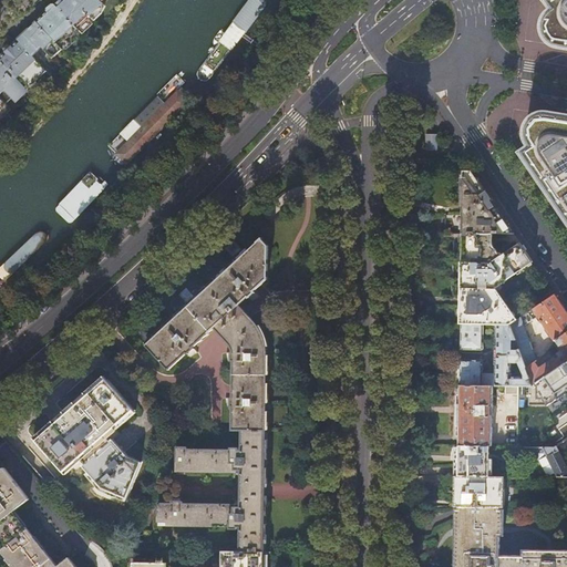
[(84,10),(74,0),(64,0),(69,3),(61,11),(70,21),(73,24),(75,27),(81,32),(88,26),(85,24),(90,20),(92,18),(84,10)]
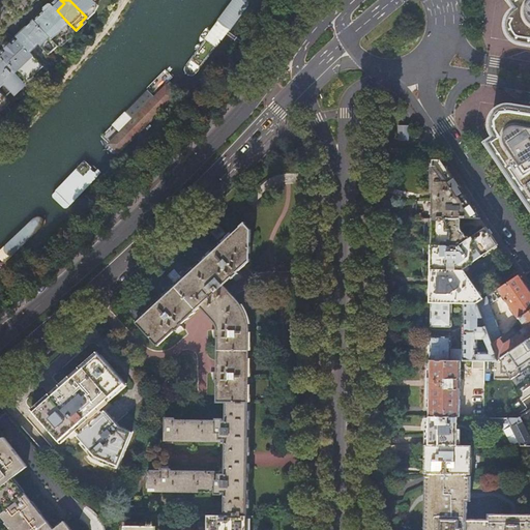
[(93,0),(69,0),(79,9),(86,17),(92,10),(90,8),(95,2),(94,1),(93,0)]
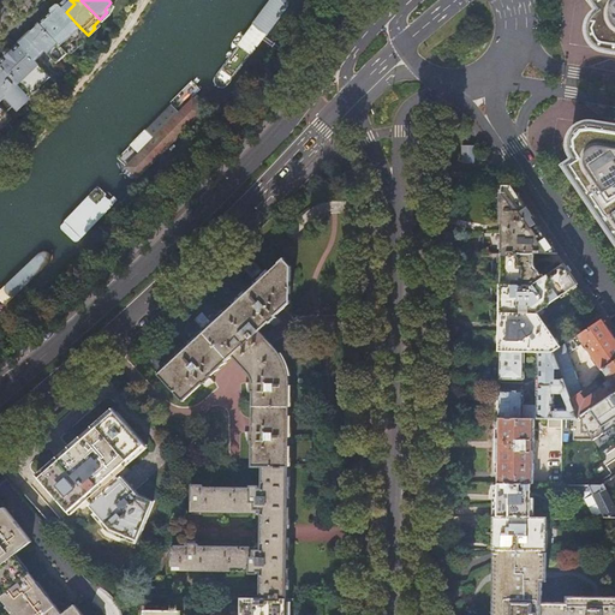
[(591,40),(595,45),(599,48),(603,49),(614,52),(614,51),(614,0),(595,0),(593,1),(601,11),(596,13),(592,18),(589,24),(589,29),(589,35),(591,40)]
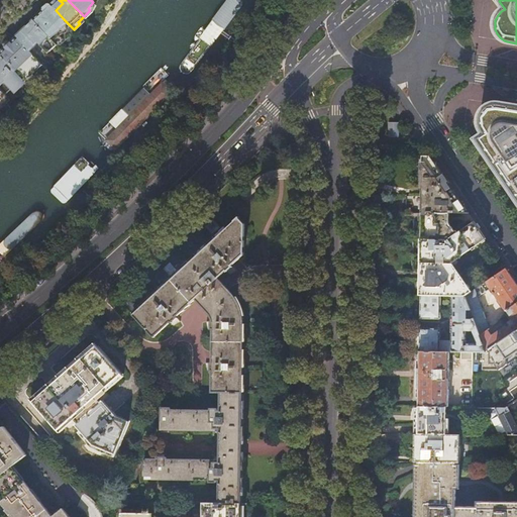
[(54,7),(49,4),(39,14),(34,18),(33,19),(48,36),(53,40),(57,45),(63,39),(59,34),(69,24),(67,22),(64,19),(56,10),(54,7)]
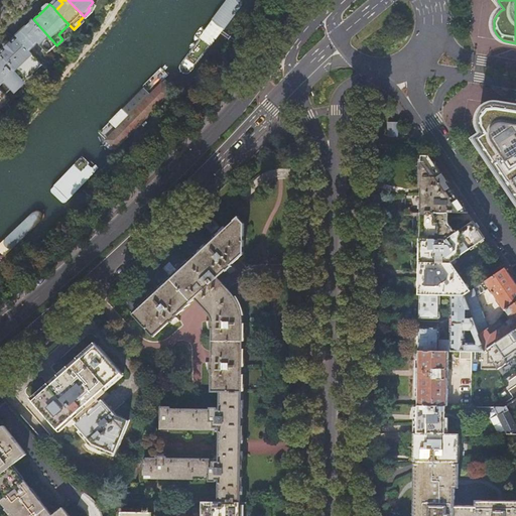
[(48,36),(33,19),(20,31),(15,35),(19,39),(39,61),(46,70),(51,63),(45,57),(56,45),(52,40),(48,36)]
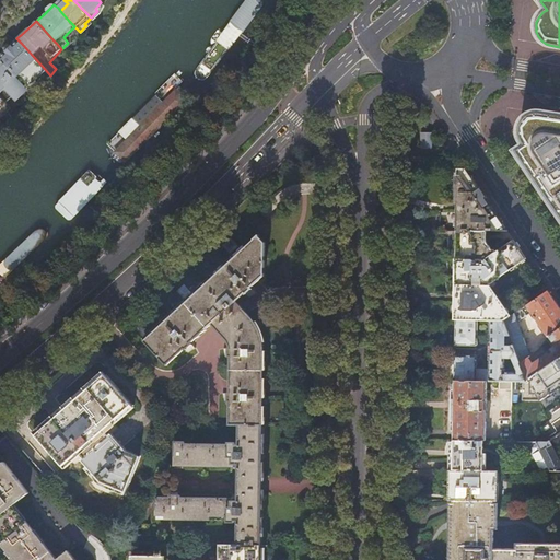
[(21,43),(16,38),(4,50),(8,54),(21,43)]
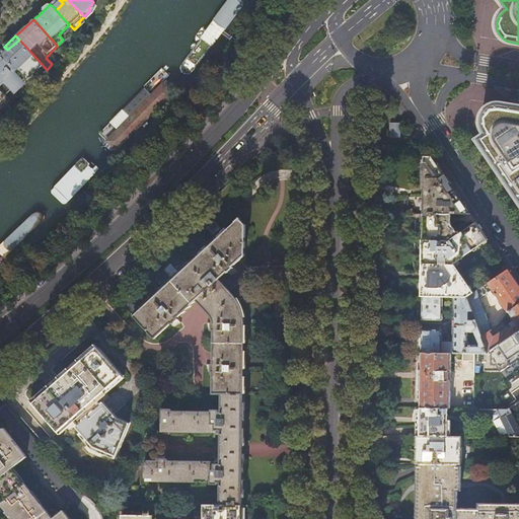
[(7,50),(4,47),(2,49),(0,50),(0,54),(23,80),(29,86),(47,70),(40,62),(19,40),(7,50)]
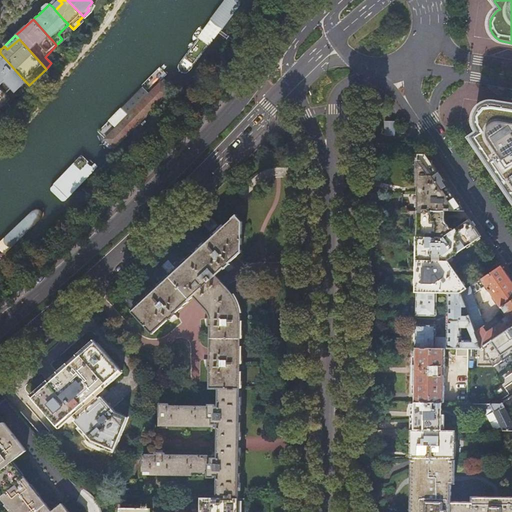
[(23,90),(29,85),(23,79),(0,53),(0,88),(8,97),(11,100),(16,95),(17,96),(23,90)]
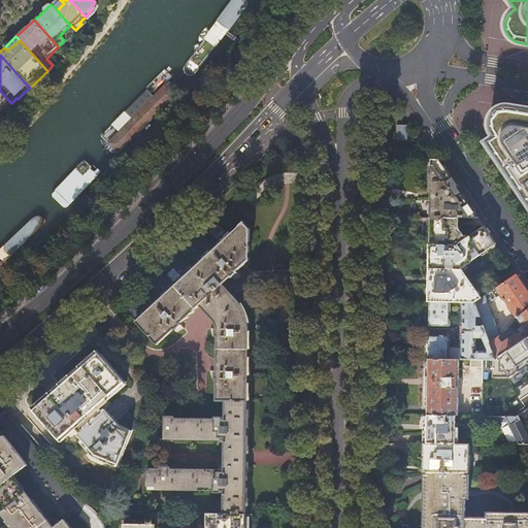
[(7,109),(12,104),(11,103),(8,100),(0,91),(0,114),(1,117),(7,109)]
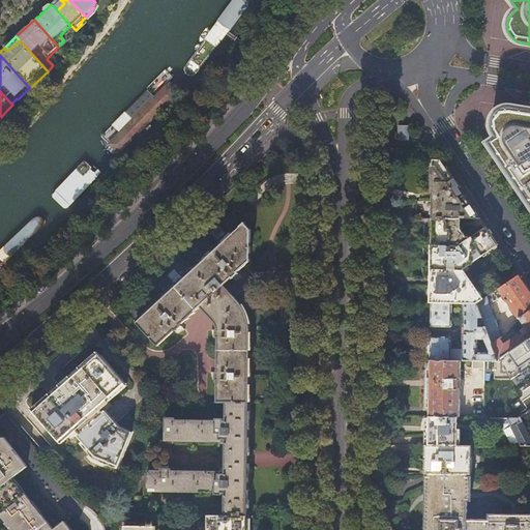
[(494,135),(496,137),(489,143),(529,204),(529,109),(511,107),(506,107),(501,108),(497,110),(493,115),(491,120),(491,122),(491,125),(491,128),(492,131),(494,135)]
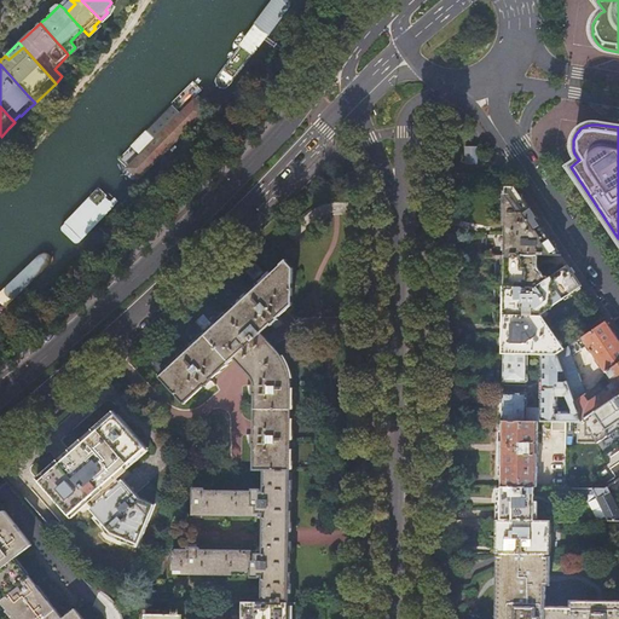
[(479,152),(466,152),(466,163),(479,163),(479,152)]
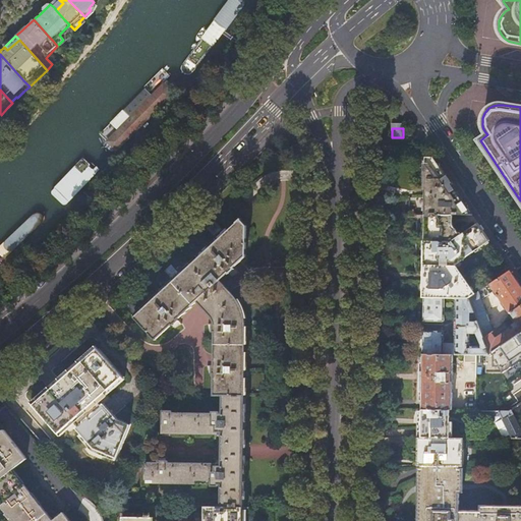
[(426,196),(426,215),(453,216),(462,216),(473,216),(432,157),(426,158),(426,176),(426,196)]
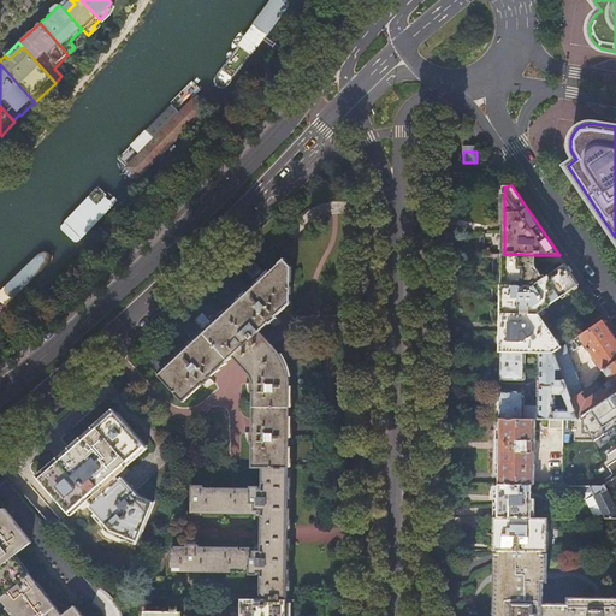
[(535,255),(504,254),(503,270),(503,285),(535,286),(549,277),(545,272),(540,274),(537,268),(535,255)]
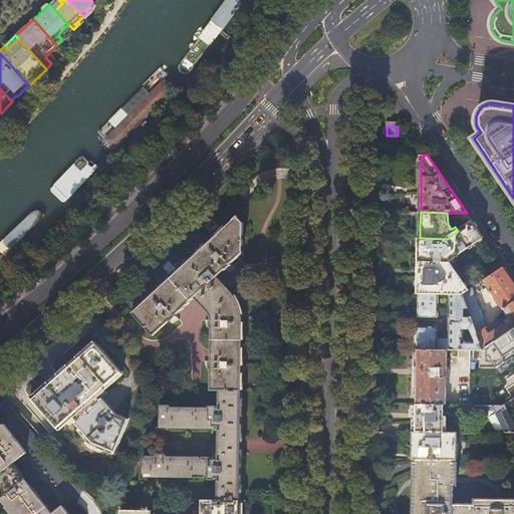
[(472,221),(467,213),(456,213),(465,225),(472,221)]
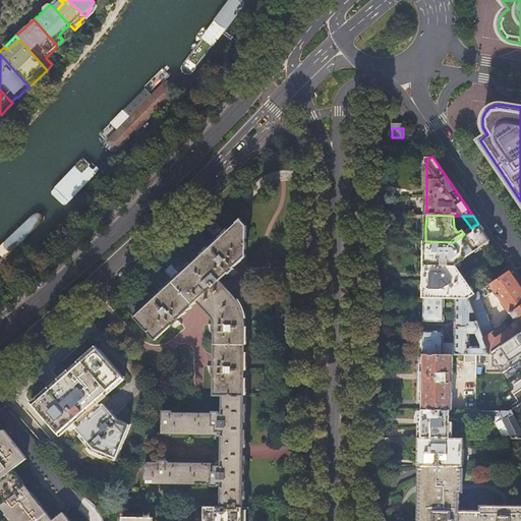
[(222,395),(244,395),(245,371),(245,340),(246,319),(245,315),(245,313),(244,311),(243,308),(242,306),(241,304),(240,302),(238,299),(237,298),(221,280),(229,272),(232,276),(239,272),(238,271),(238,272),(234,268),(245,257),(246,256),(246,236),(246,225),(241,219),(238,222),(194,262),(134,316),(156,339),(173,324),(176,327),(183,324),(182,323),(181,323),(178,319),(197,301),(212,316),(213,317),(214,320),(214,322),(215,324),(210,324),(210,323),(209,323),(210,331),(214,331),(214,365),(209,365),(208,365),(210,372),(214,372),(214,395),(222,395)]
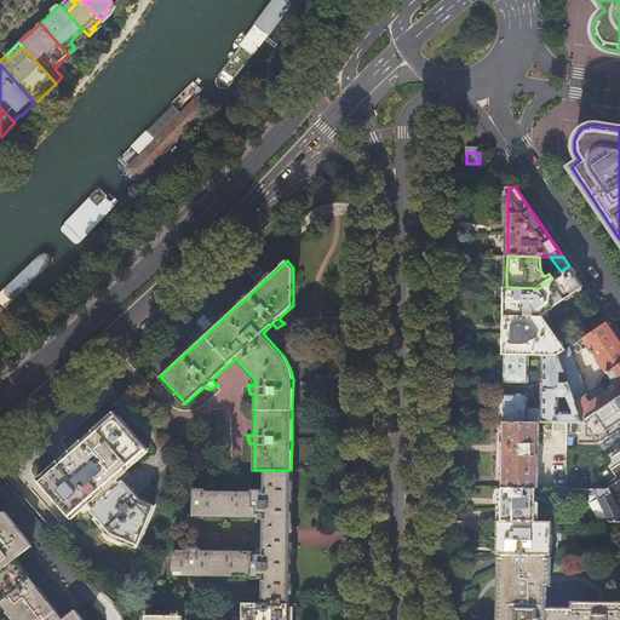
[(539,288),(506,287),(505,320),(505,355),(529,355),(544,356),(560,356),(567,351),(543,315),(584,287),(577,277),(569,267),(561,271),(552,279),(539,288)]
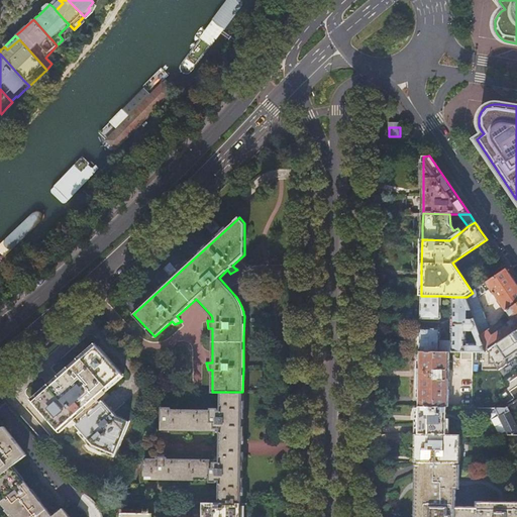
[(516,284),(507,270),(473,293),(467,297),(476,321),(479,333),(481,336),(490,328),(481,301),(482,298),(493,291),(495,295),(493,296),(495,298),(497,297),(506,311),(516,304),(516,284)]
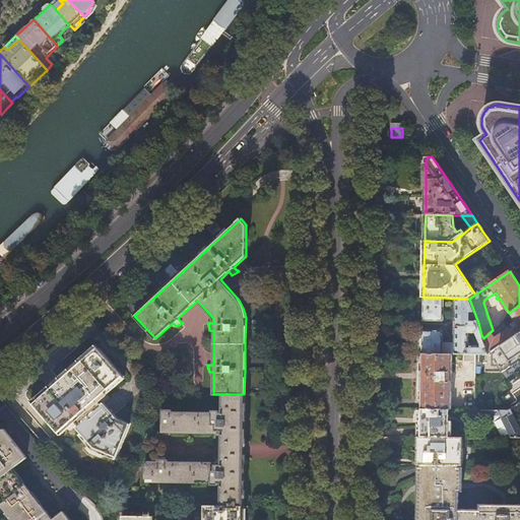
[(444,298),(424,298),(424,321),(442,321),(444,320),(444,298)]
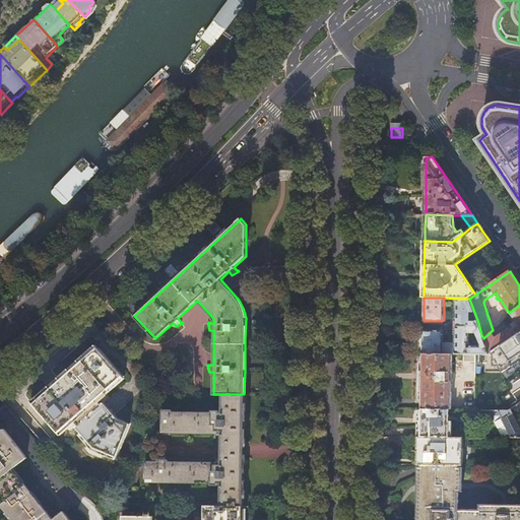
[(478,323),(469,299),(456,299),(456,324),(456,338),(444,339),(443,332),(442,330),(417,330),(417,353),(423,353),(452,353),(463,353),(475,353),(489,354),(483,338),(481,335),(475,335),(475,340),(472,340),(472,330),(475,327),(474,324),(478,323)]
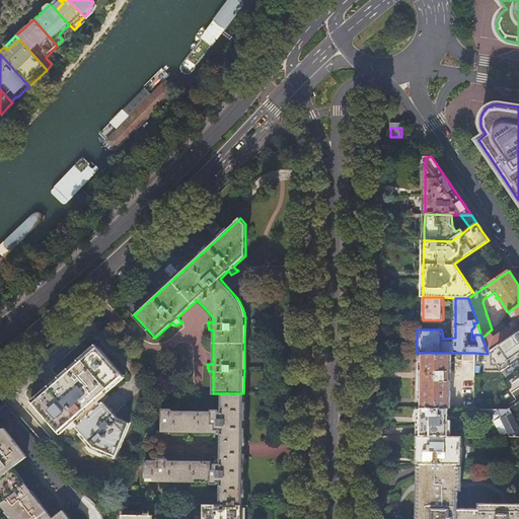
[(518,331),(518,305),(508,312),(509,313),(510,312),(515,320),(495,335),(492,329),(483,338),(488,354),(518,331)]
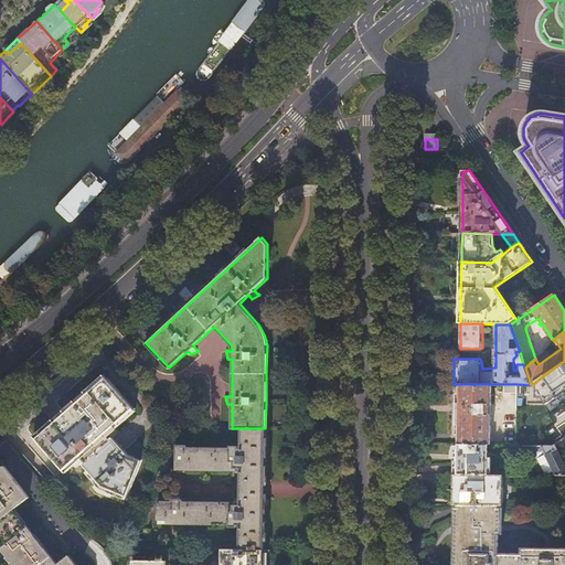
[(564,361),(531,385),(516,384),(516,394),(516,422),(544,423),(544,396),(564,382),(564,361)]
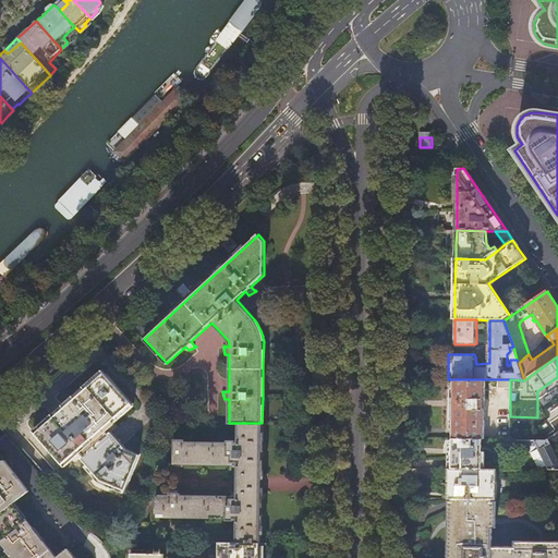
[(131,404),(106,373),(72,401),(35,431),(61,462),(76,450),(81,455),(79,457),(98,478),(122,489),(137,455),(124,449),(110,431),(107,433),(102,427),(131,404)]
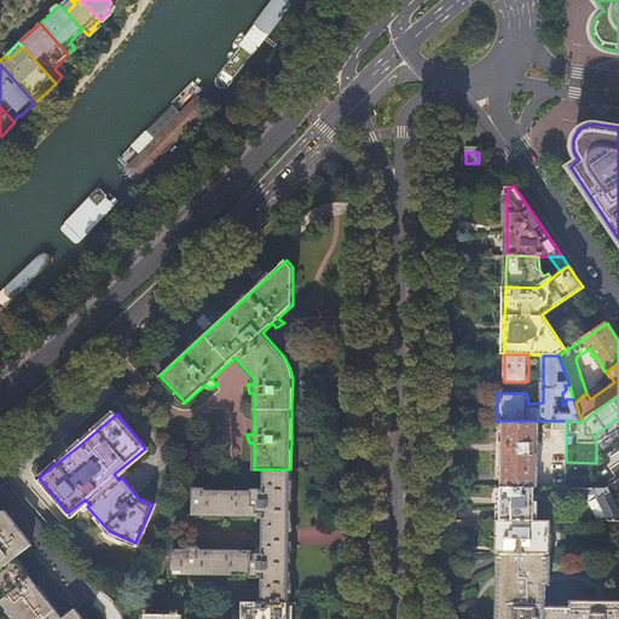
[(503,453),(503,487),(536,487),(537,489),(538,455),(536,455),(536,450),(539,450),(539,444),(538,444),(538,421),(503,421),(503,453)]
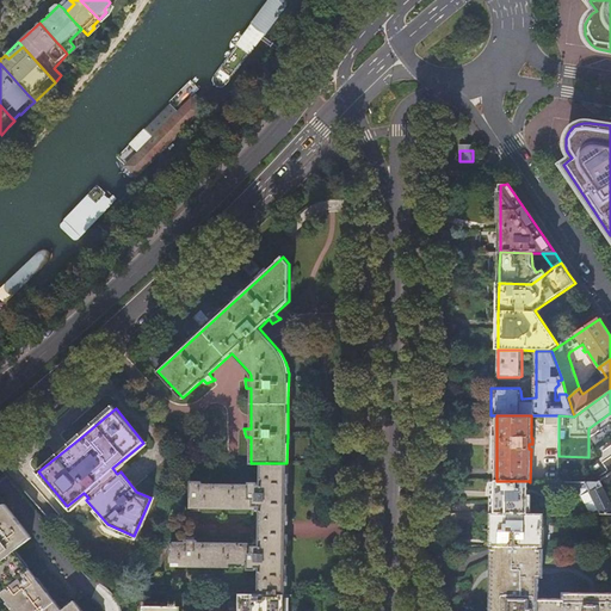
[(559,415),(544,415),(544,425),(559,426),(559,415)]
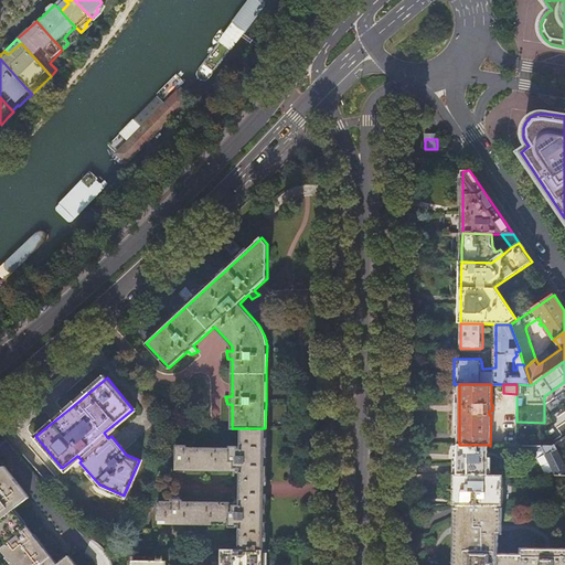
[(163,396),(157,401),(168,414),(174,408),(163,396)]
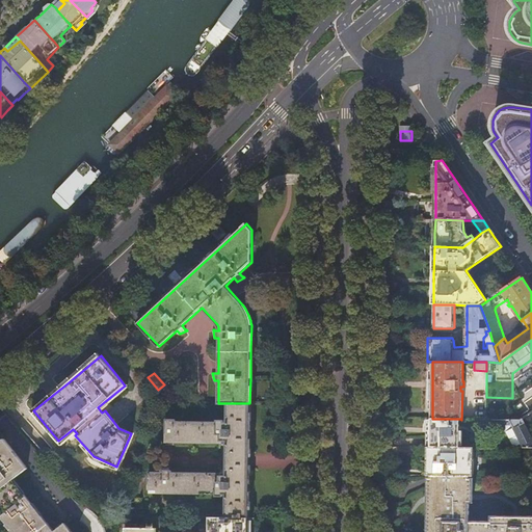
[(249,460),(249,403),(227,403),(227,422),(224,422),(224,420),(217,420),(217,422),(176,421),(176,419),(165,419),(165,421),(160,421),(155,433),(165,433),(165,443),(174,443),(220,444),(220,441),(227,441),(227,445),(225,471),(225,475),(220,475),(220,474),(171,473),(171,471),(168,471),(161,471),(161,473),(149,472),(148,494),(216,495),(216,496),(223,496),(223,495),(225,495),(224,517),(248,517),(249,460)]
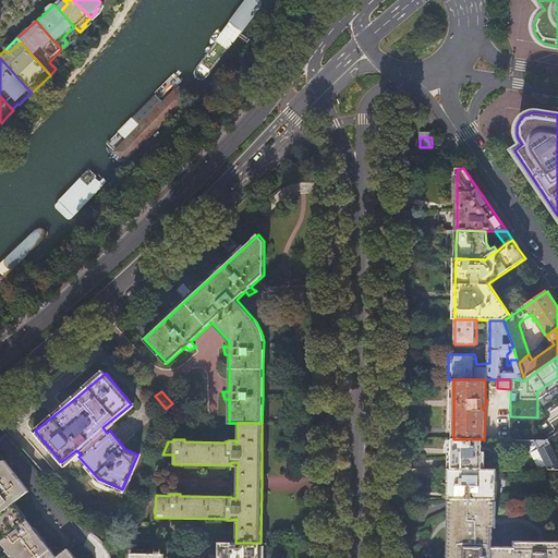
[(483,470),(483,439),(453,439),(452,453),(452,469),(483,470)]
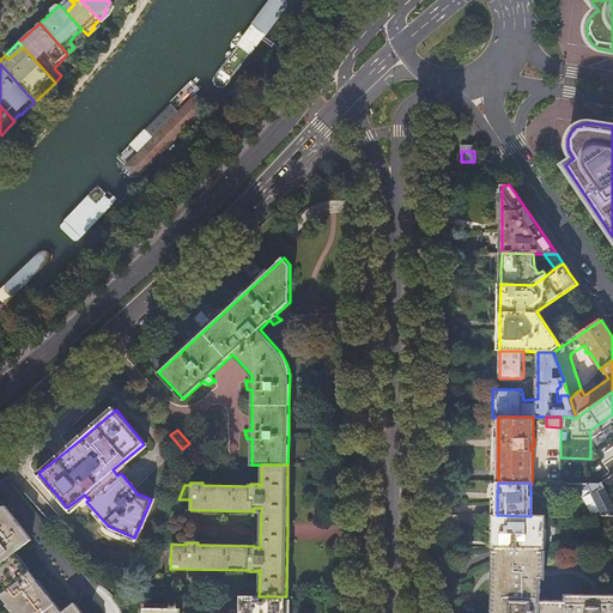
[(612,510),(612,504),(602,483),(600,484),(562,484),(562,493),(578,493),(580,487),(588,487),(592,493),(592,495),(602,516),(612,510)]
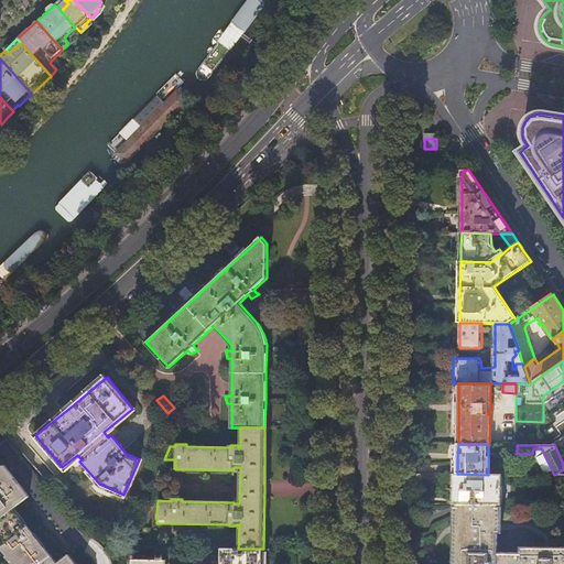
[(0,543),(17,563),(79,563),(69,551),(58,560),(14,506),(30,494),(3,463),(0,465),(0,543)]
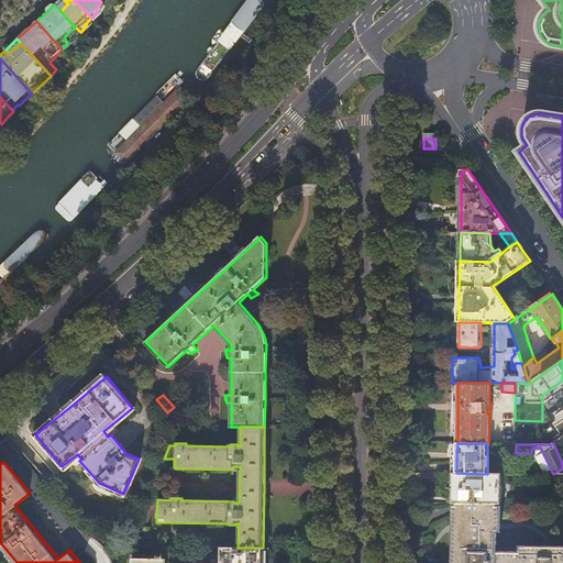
[(497,505),(497,474),(487,474),(456,473),(456,485),(455,504),(456,504),(497,505)]
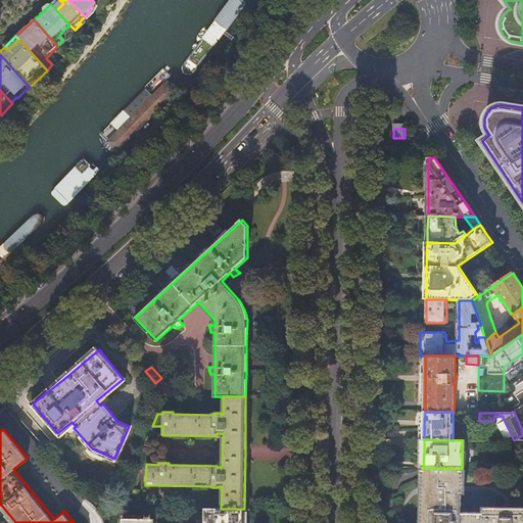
[(522,522),(522,508),(482,508),(482,513),(462,513),(462,469),(424,468),(423,522),(522,522)]
